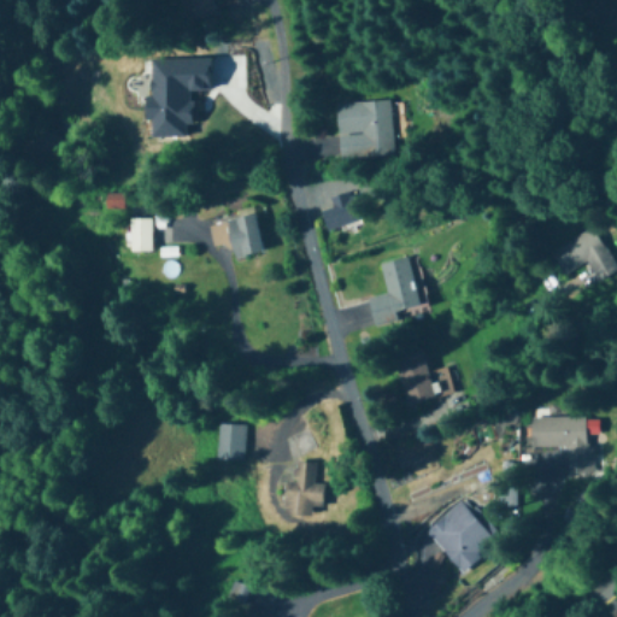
[(180,0),(184,23),(217,18),(213,0),(180,0)]
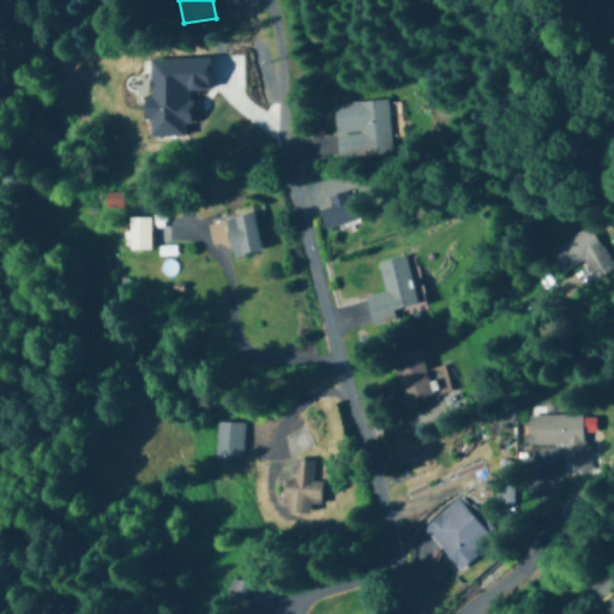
[(336,157),(390,156),(387,101),(335,102),(336,157)]
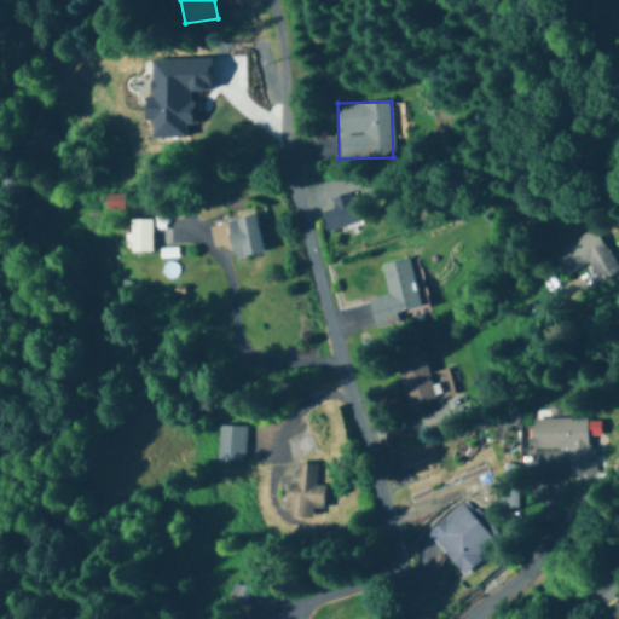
[(328,233),(363,220),(352,191),(328,200),(330,207),(319,210),(328,233)]
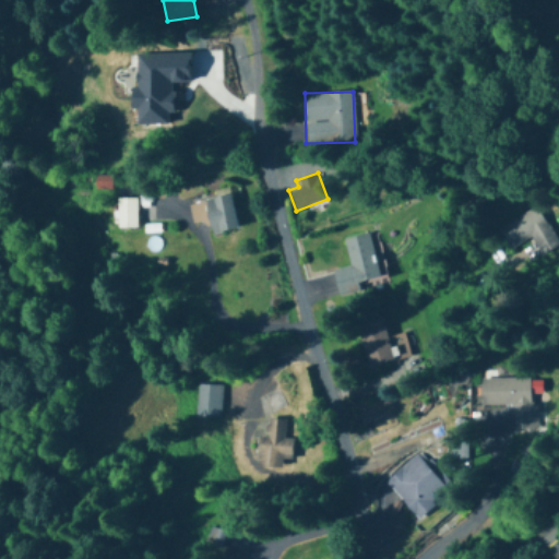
[(110,175),(92,175),(92,190),(110,190),(110,175)]
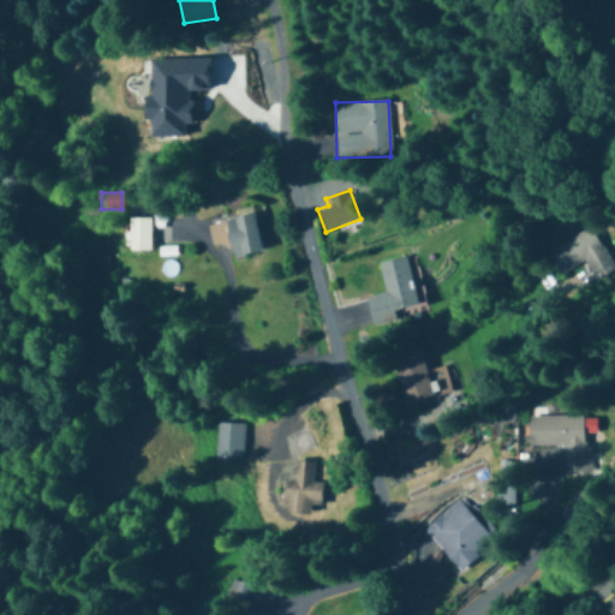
[(212,245),(228,242),(232,257),(261,252),(254,215),(208,224),(212,245)]
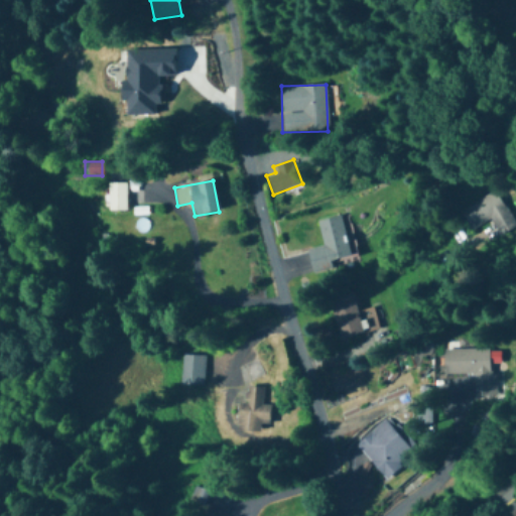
[(126,183),(108,183),(108,211),(126,211),(126,183)]
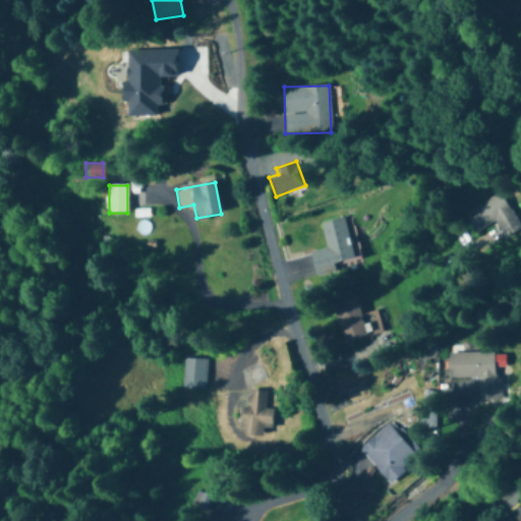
[(520,229),(501,193),(463,214),(474,234),(495,223),(503,239),(520,229)]
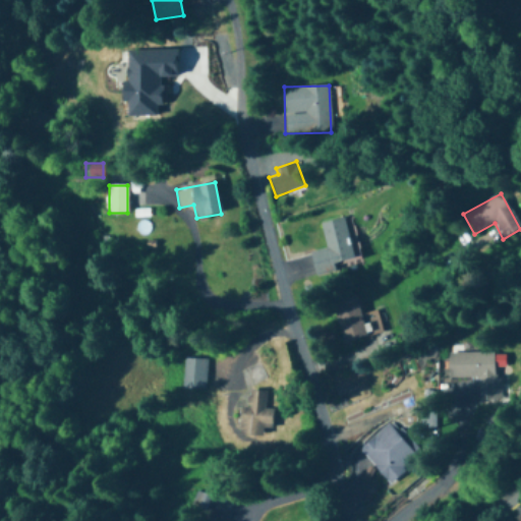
[(320,224),(326,249),(309,253),(315,276),(335,271),(334,265),(354,259),(344,218),(320,224)]
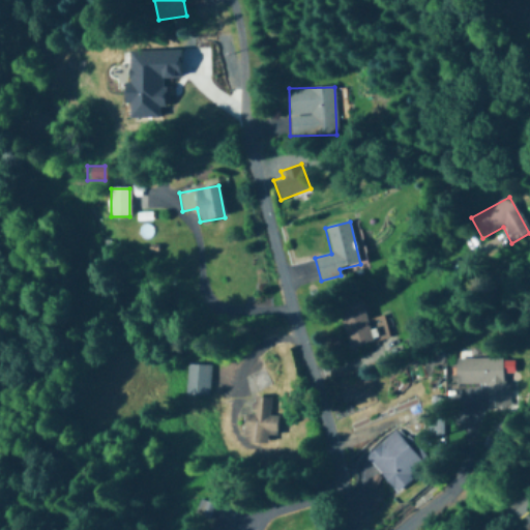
[(336,306),(348,347),(385,337),(381,322),(370,324),(362,299),(336,306)]
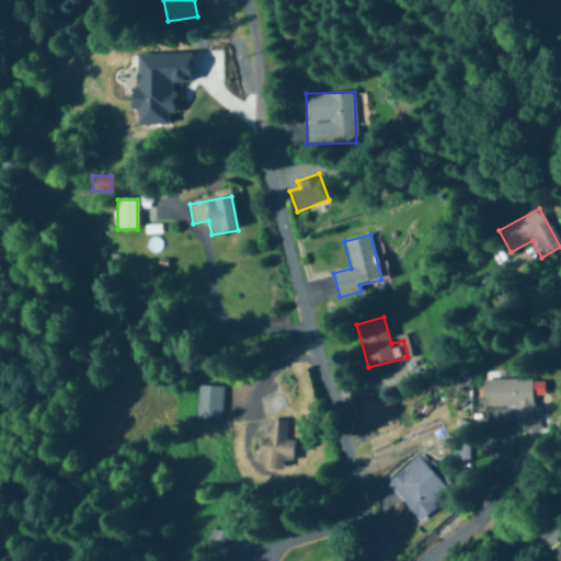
[(533,404),(531,379),(487,379),(488,407),(515,405),(516,431),(540,431),(540,404),(533,404)]
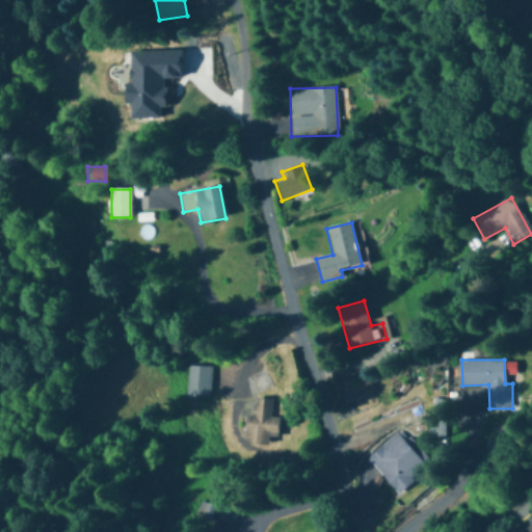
[(186,397),(211,397),(211,367),(187,366),(186,397)]
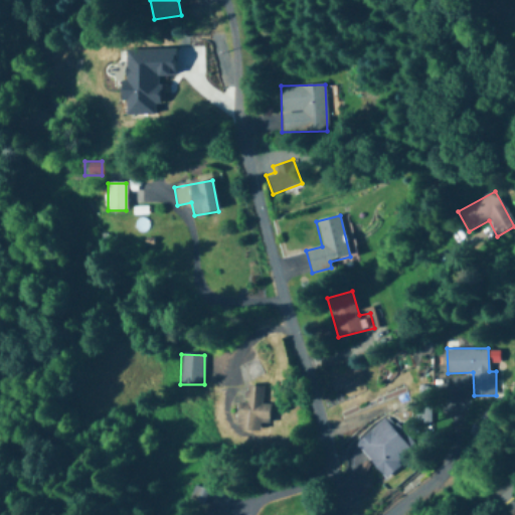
[(236,430),(268,431),(269,403),(262,403),(263,386),(245,385),(244,402),(237,402),(236,430)]
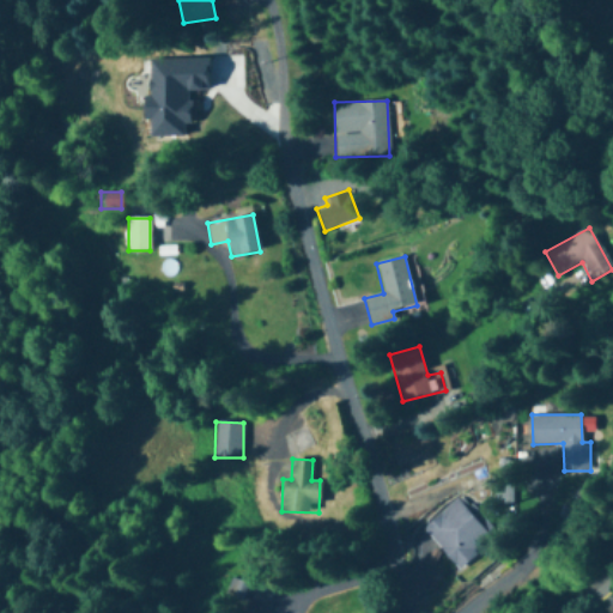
[(454,568),(496,536),(465,495),(423,526),(454,568)]
